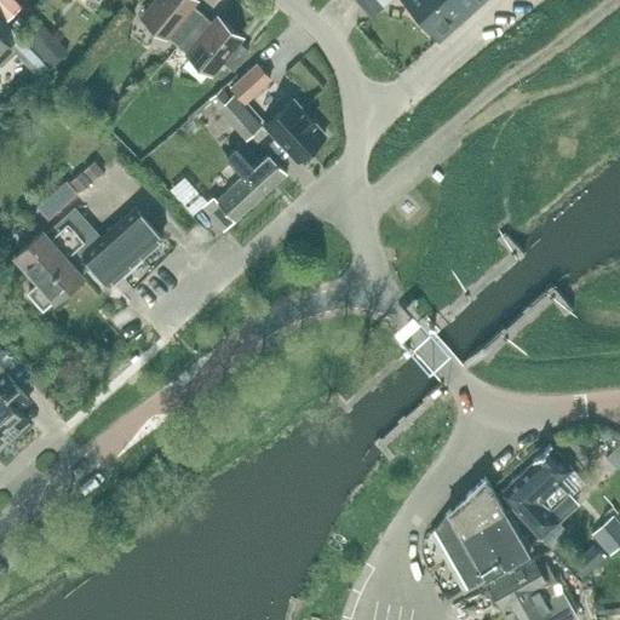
[(13,0),(0,0),(0,17),(6,23),(22,9),(13,0)]
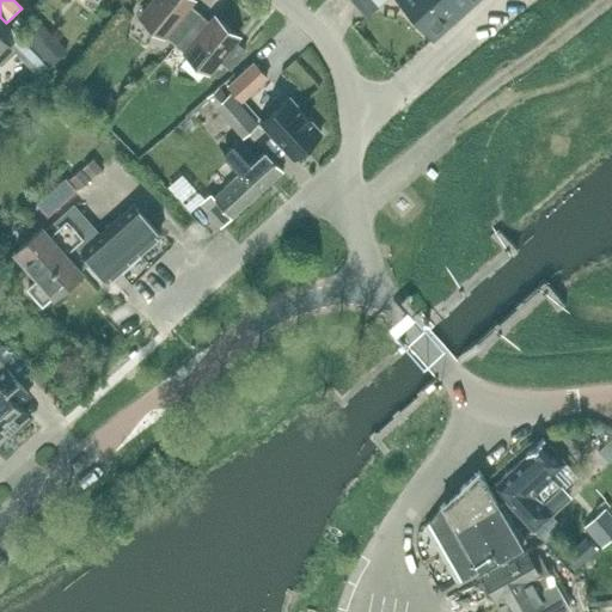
[(189,4),(191,0),(154,0),(141,17),(164,36),(164,35),(175,44),(200,13),(189,4)]
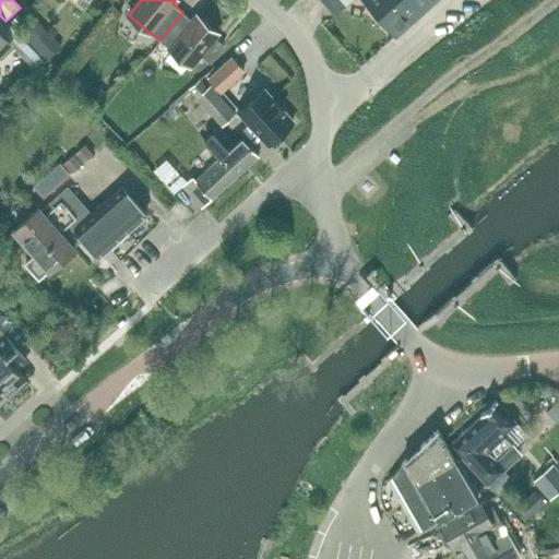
[(322,0),(333,11),(345,0),(322,0)]
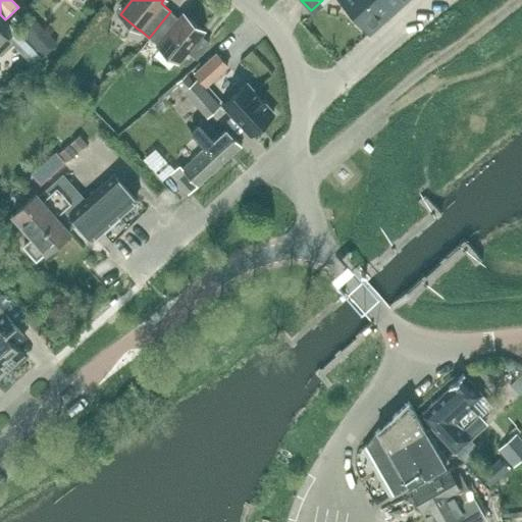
[(341,0),(370,34),(395,11),(383,0),(341,0)]
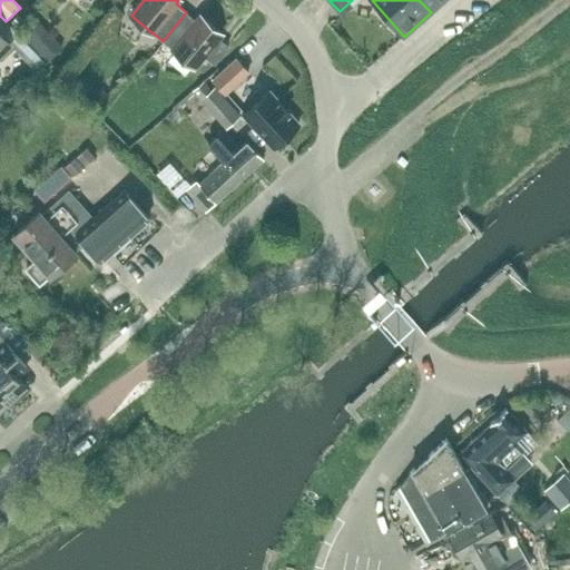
[(419,0),(431,12),(444,0),(419,0)]
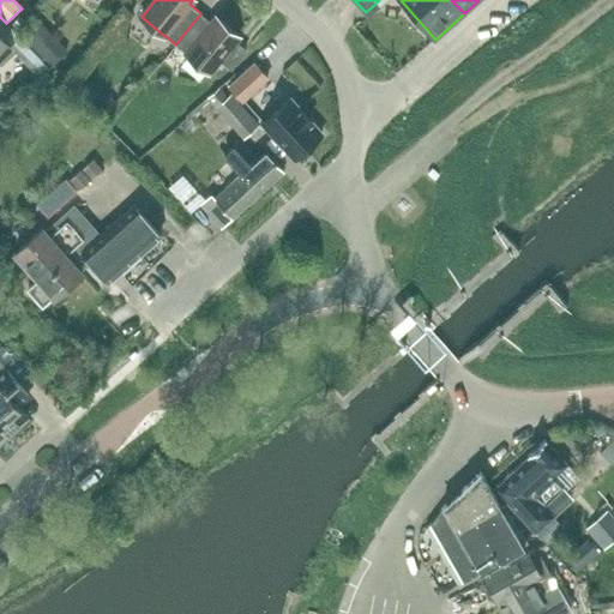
[(239,35),(216,17),(212,23),(200,13),(175,44),(187,54),(209,72),(239,35)]
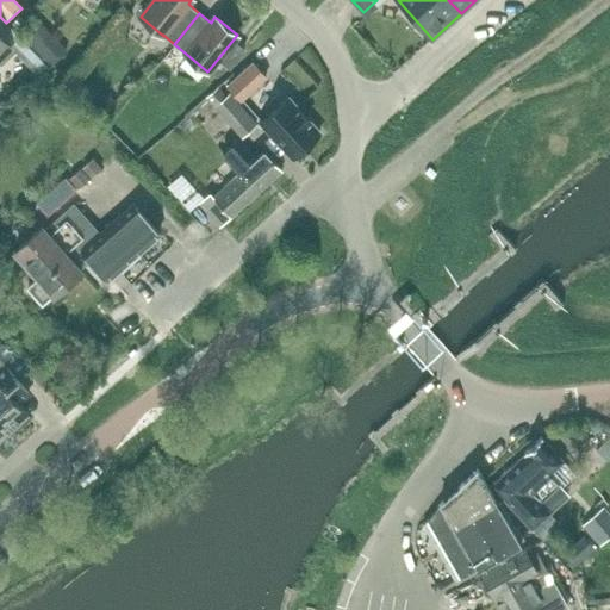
[(24,38),(50,66),(67,50),(41,23),(24,38)]
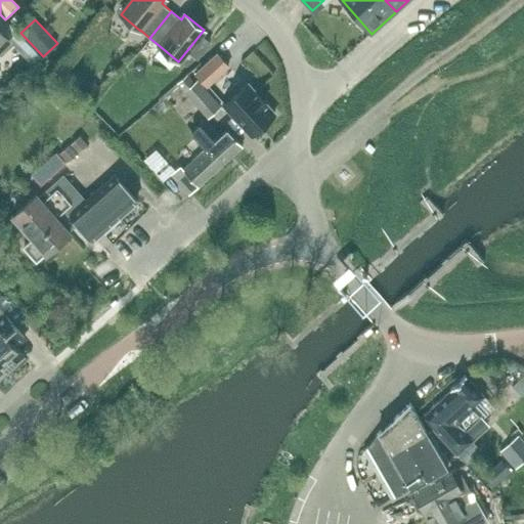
[(217,54),(195,73),(208,86),(228,67),(217,54)]
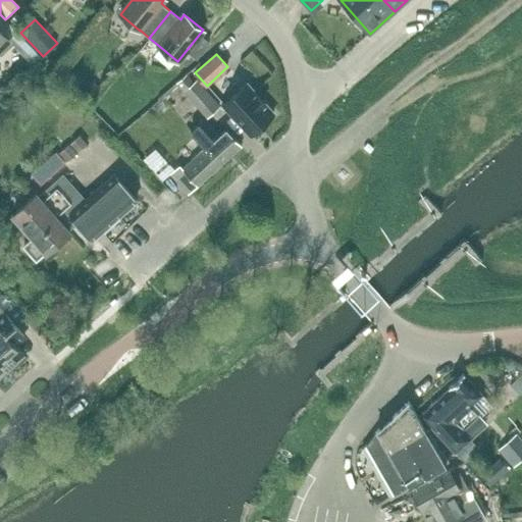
[(180,88),(207,118),(220,107),(190,71),(176,84),(161,98),(164,102),(180,88)]
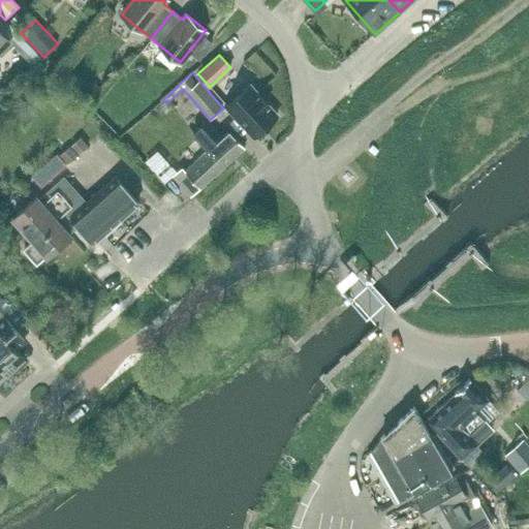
[(86,87),(86,92),(89,96),(94,97),(99,93),(99,88),(96,84),(91,83),(86,87)]
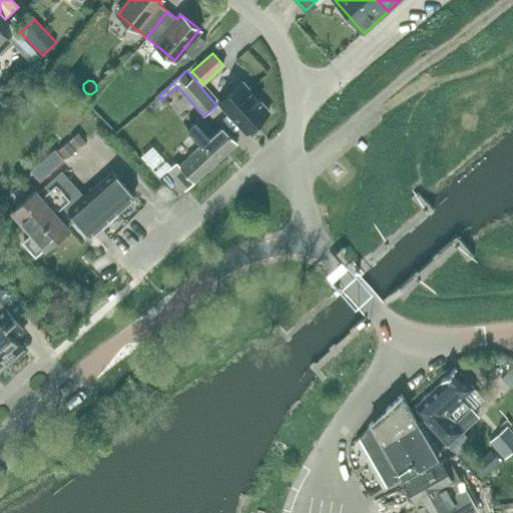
[(241,82),(219,102),(246,132),(269,112),(241,82)]
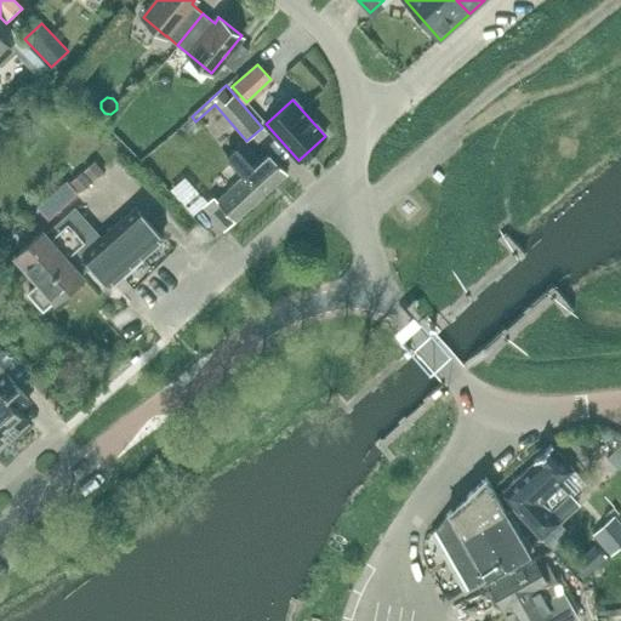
[(214,197),(203,206),(224,231),(288,174),(269,154),(261,161),(243,141),(226,157),(244,177),(217,200),(214,197)]
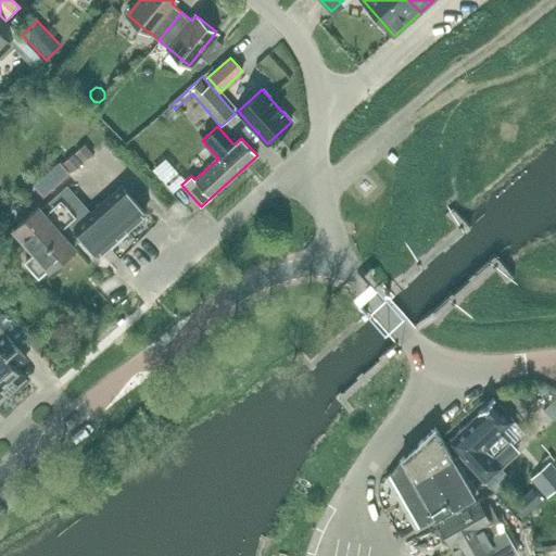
[(75,152),(84,162),(93,153),(85,143),(75,152)]
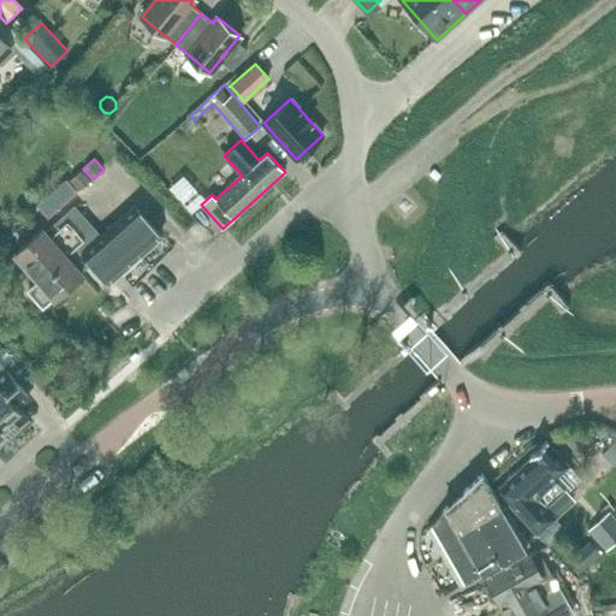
[(70,179),(78,190),(90,181),(81,170),(70,179)]
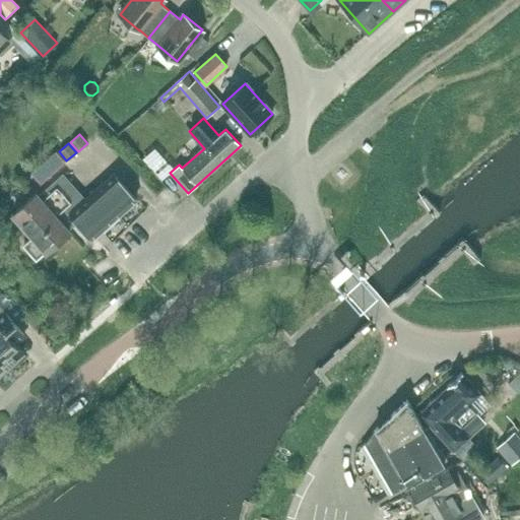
[(56,151),(31,174),(41,184),(65,161),(56,151)]
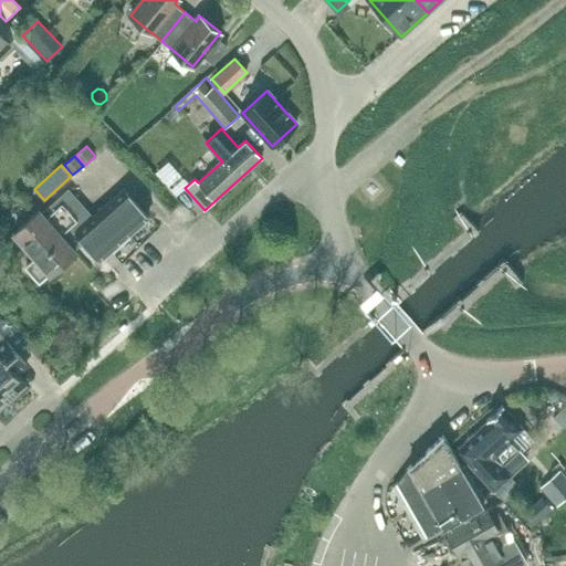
[(79,236),(100,259),(148,217),(124,189),(92,217),(69,190),(42,213),(38,209),(13,230),(35,255),(25,264),(38,280),(49,271),(50,272),(74,250),(69,243),(79,236)]
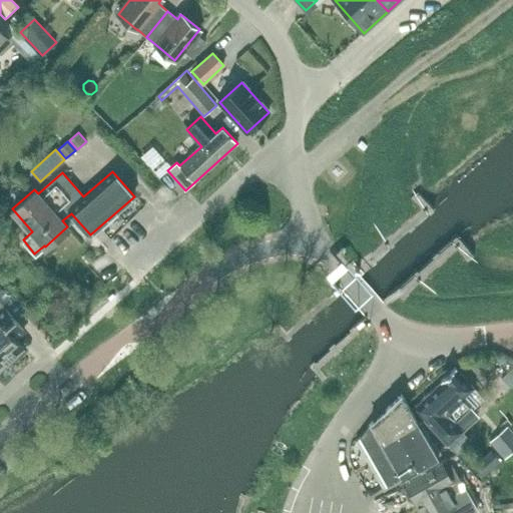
[(2,289),(0,290),(0,301),(16,321),(24,314),(2,289)]
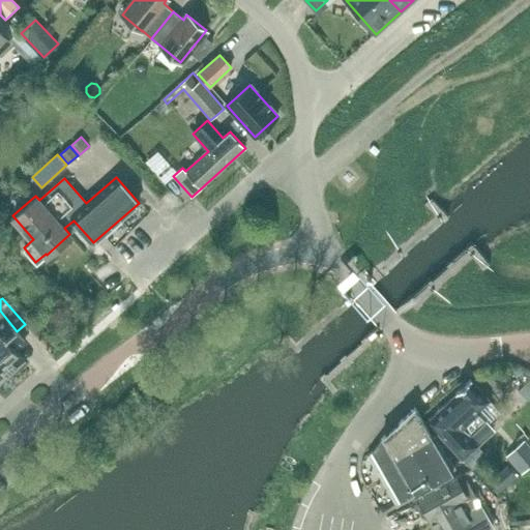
[(0,365),(7,374),(12,369),(17,373),(27,363),(24,360),(24,359),(17,351),(27,343),(19,333),(17,331),(0,311),(0,365)]
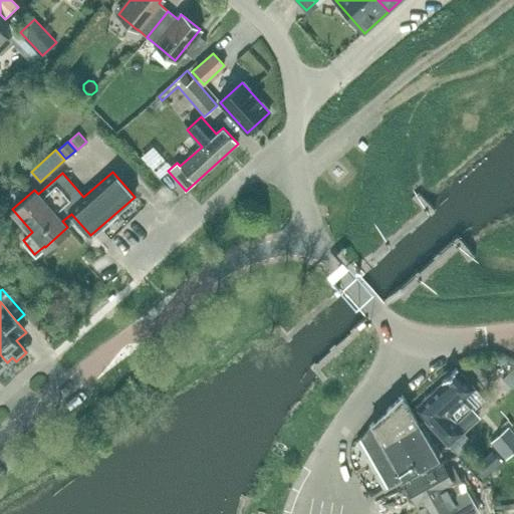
[(469,437),(463,432),(464,431),(456,422),(471,408),(465,400),(475,389),(457,367),(414,408),(448,446),(449,445),(454,451),(469,437)]
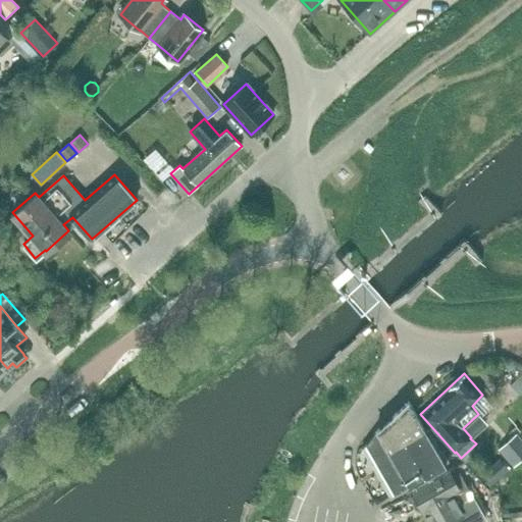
[(447,463),(411,405),(408,400),(394,413),(395,414),(376,430),(365,445),(394,494),(447,463)]
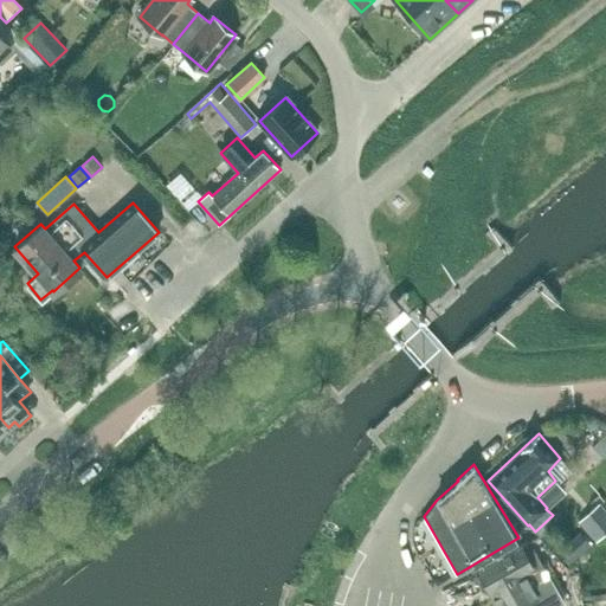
[(605,510),(600,504),(579,523),(595,541),(605,530),(605,510)]
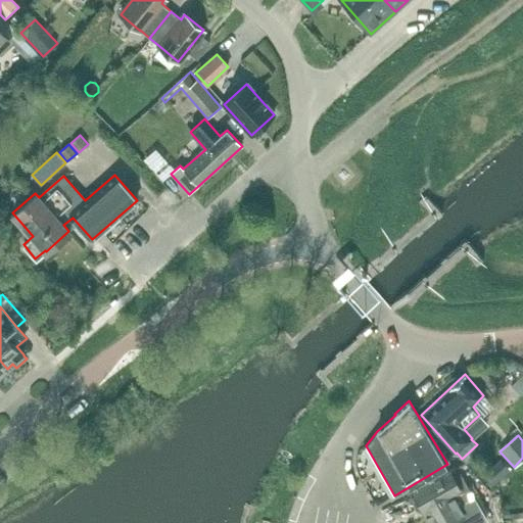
[(489,487),(509,469),(501,460),(480,477),(489,487)]
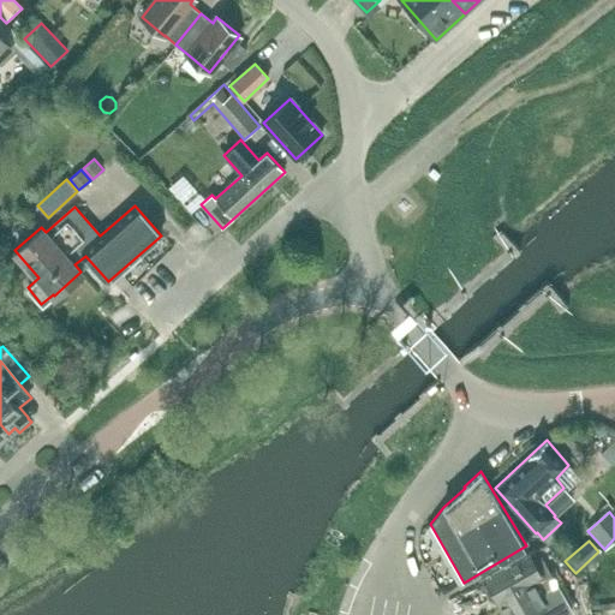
[(535,548),(483,577),(505,614),(562,614),(571,610),(535,548)]
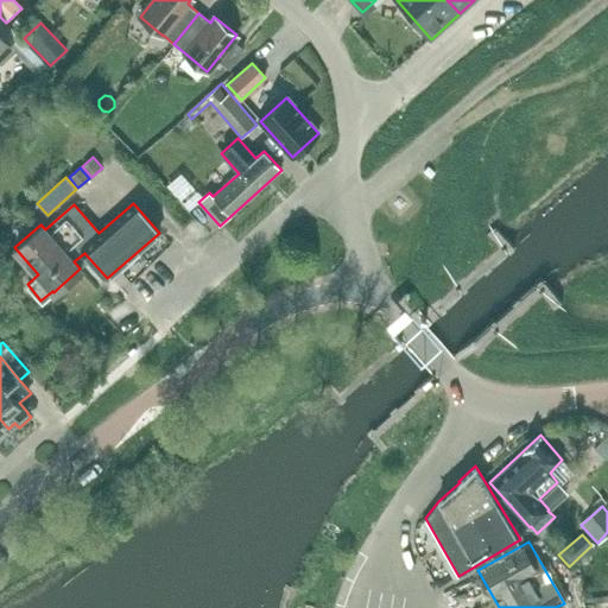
All buildings are outlined.
